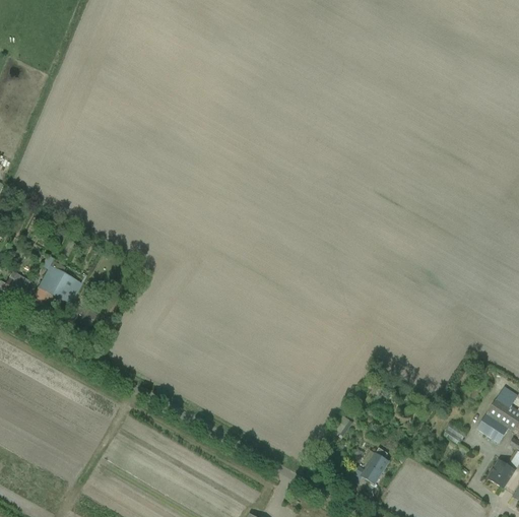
[(75,241),(70,239),(63,251),(69,254),(75,241)]
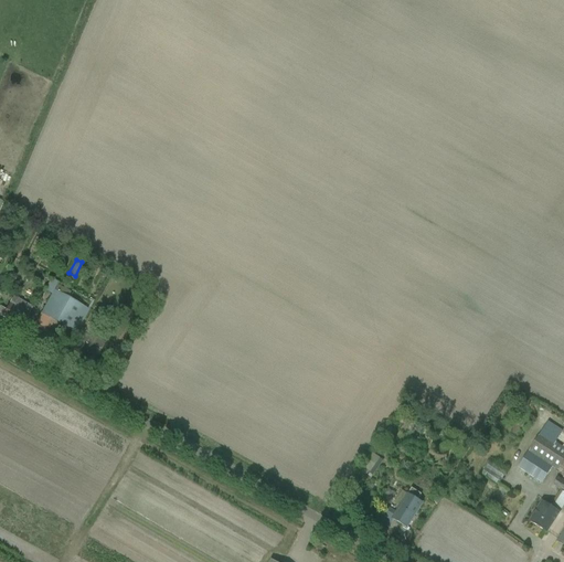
[(63,322),(68,326),(77,330),(89,307),(55,288),(60,282),(52,277),(51,278),(46,287),(53,292),(35,322),(57,333),(63,322)]
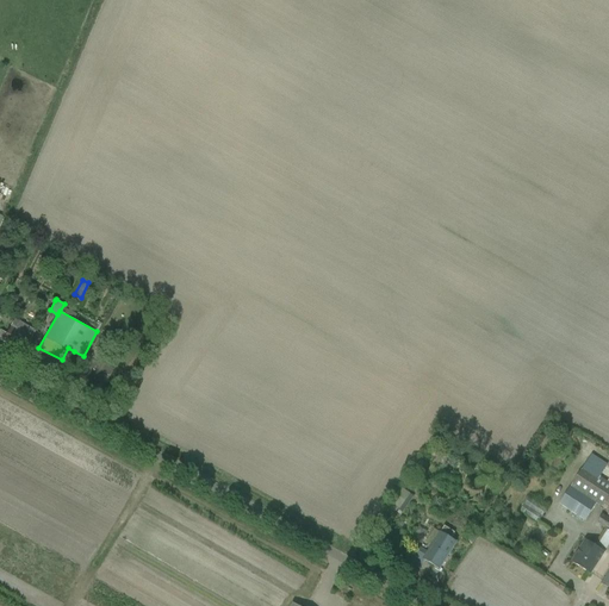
[(1,328),(0,328),(0,337),(24,350),(36,329),(17,318),(8,332),(1,328)]
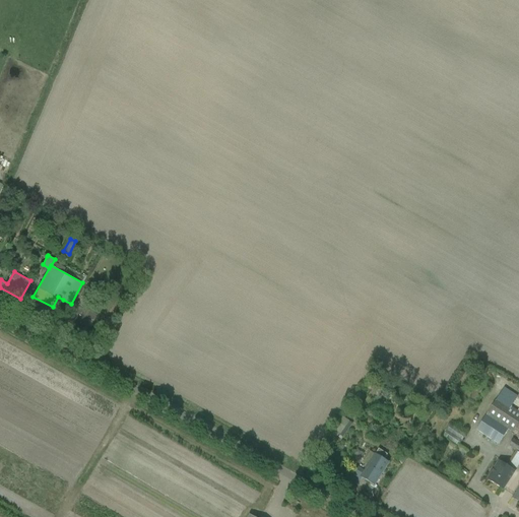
[(518,396),(504,388),(477,429),(500,442),(509,427),(518,433),(518,396)]
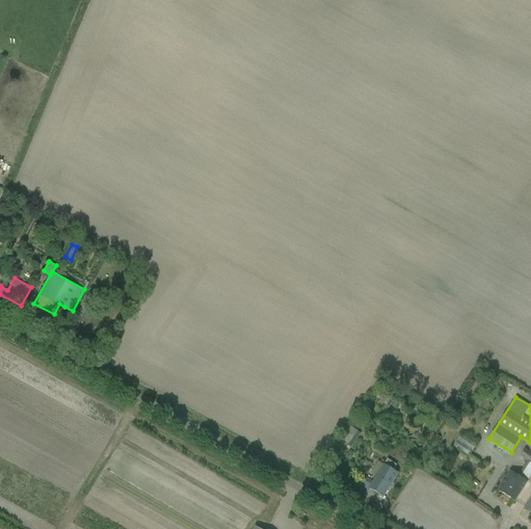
[(357,428),(350,423),(341,437),(348,442),(357,428)]
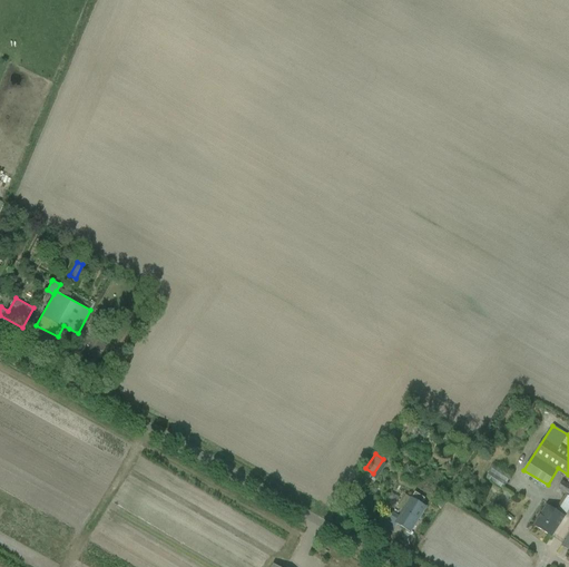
[(509,469),(513,462),(502,456),(498,462),(509,469)]
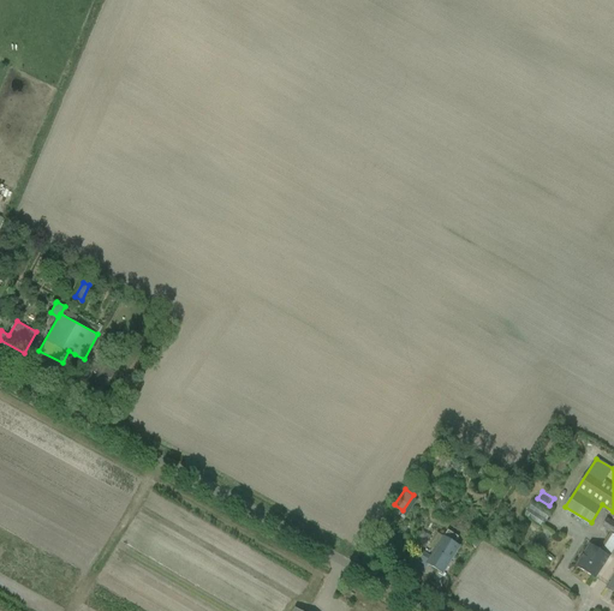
[(543,525),(552,511),(535,499),(525,513),(543,525)]
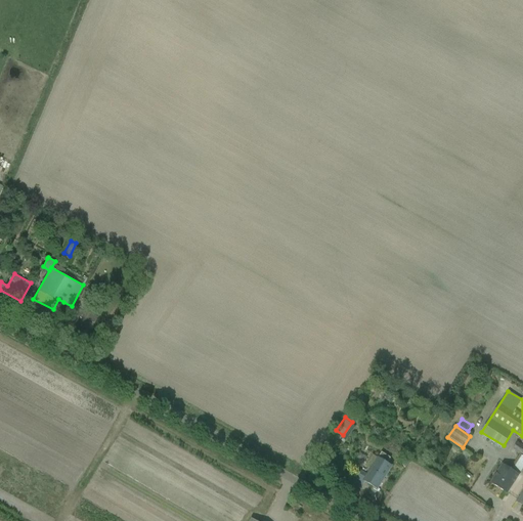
[(491,480),(508,490),(520,473),(519,473),(522,467),(522,442),(518,440),(514,447),(521,451),(511,468),(504,463),(503,463),(491,480)]
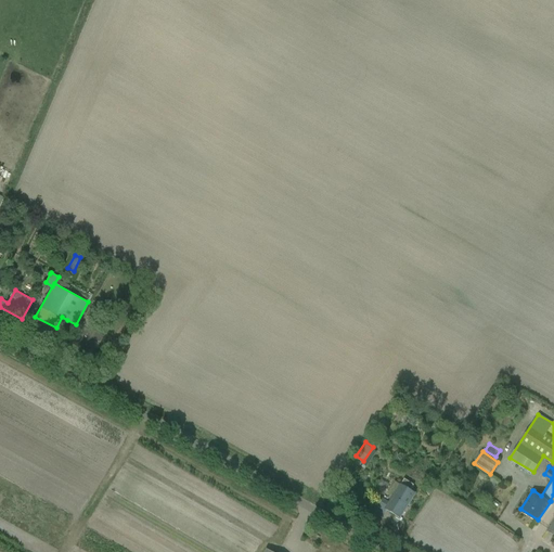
[(390,492),(394,495),(389,501),(382,496),(374,506),(383,512),(386,508),(400,516),(416,491),(411,488),(414,483),(406,477),(402,482),(399,479),(390,492)]
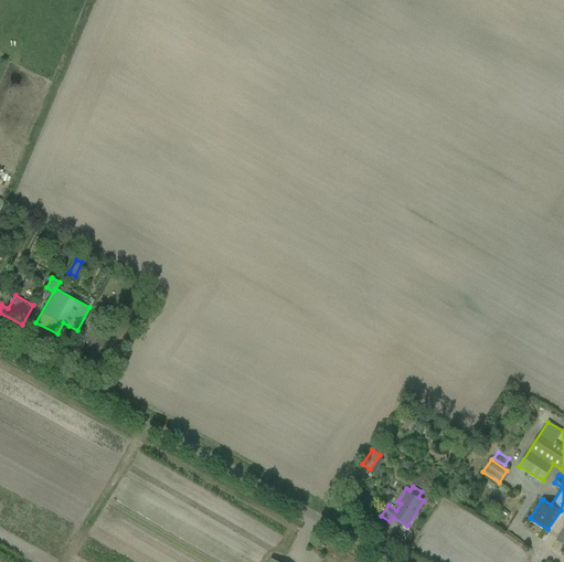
[(379,519),(373,516),(366,527),(372,530),(379,519)]
